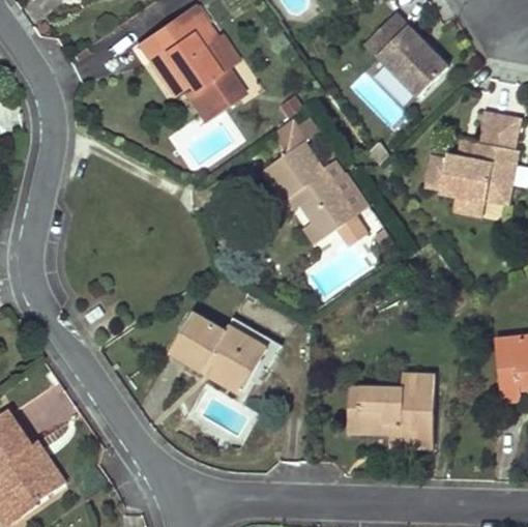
[(193,4),(164,24),(177,41),(168,48),(151,59),(164,79),(178,69),(211,116),(244,93),(227,66),(236,60),(220,35),(215,38),(193,4)]
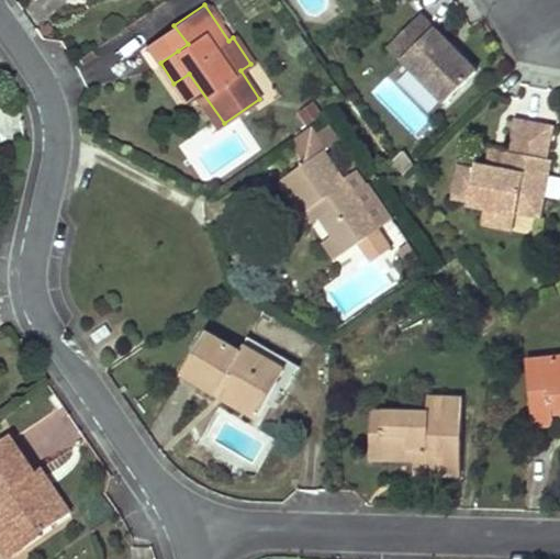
[(447,45),(416,14),(384,46),(440,103),(472,71),(455,54),(451,57),(444,49),(447,45)]
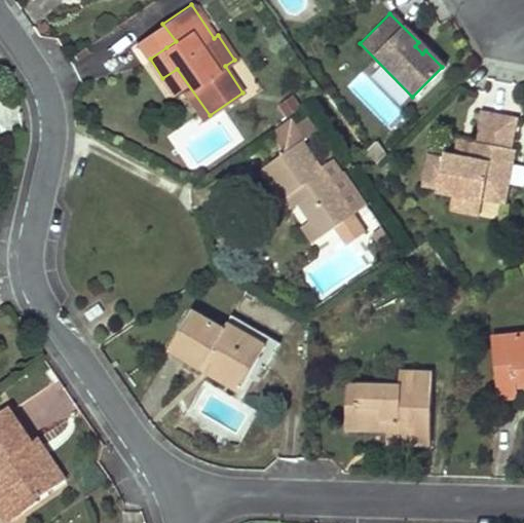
[(162,24),(154,30),(166,47),(176,41),(162,24)]
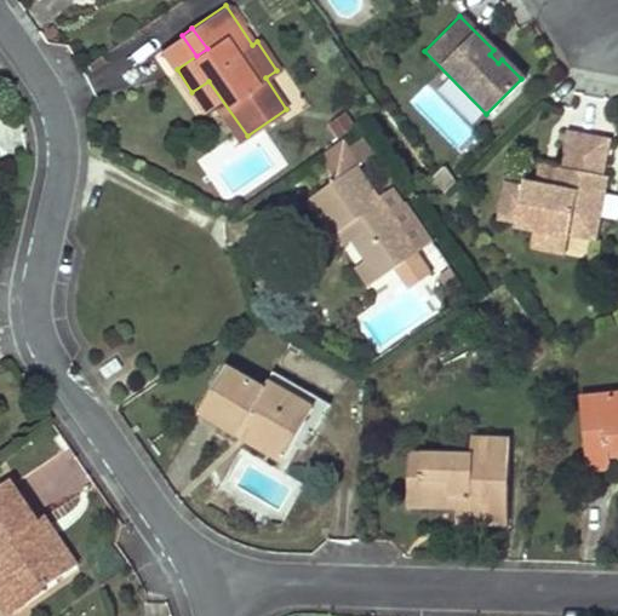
[(493,50),(490,55),(498,63),(502,59),(493,50)]
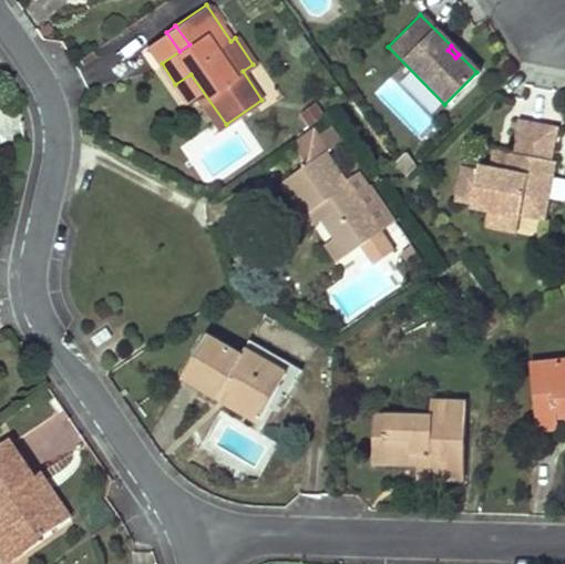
[(191,74),(175,84),(187,102),(197,95),(219,129),(226,124),(191,74)]
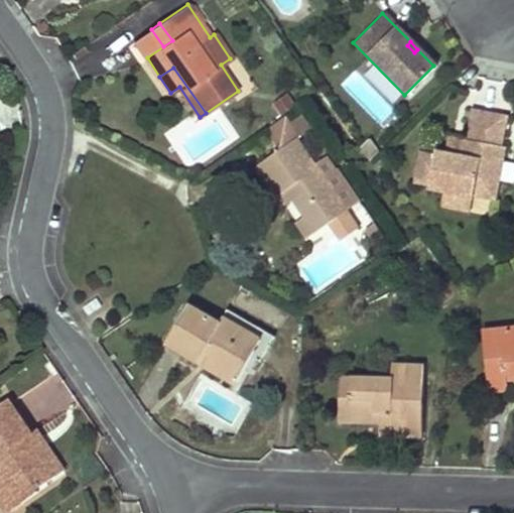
[(301,105),(287,114),(297,129),(311,120),(301,105)]
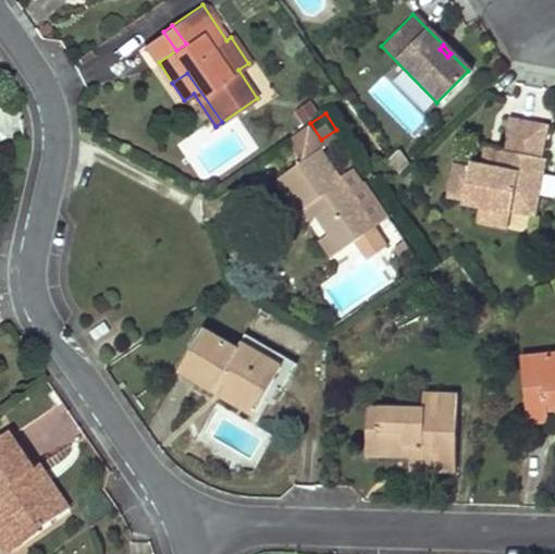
[(539,158),(546,125),(523,120),(508,118),(501,151),(496,150),(493,168),(479,164),(469,162),(468,168),(451,164),(445,196),(461,200),(460,205),(477,207),(508,213),(508,211),(532,216),(544,159),(539,158)]
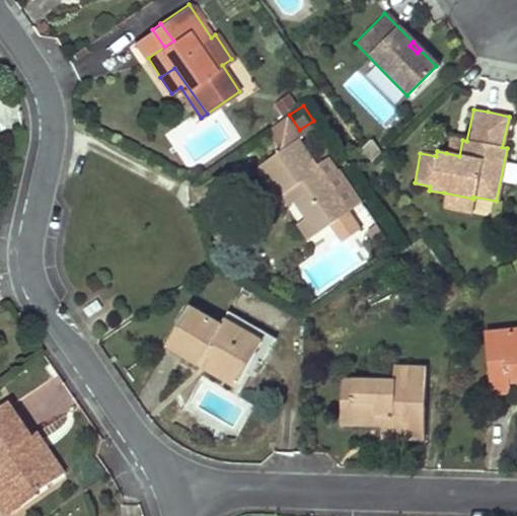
[(283,148),(259,164),(279,195),(284,192),(289,189),(296,199),(317,231),(349,210),(349,209),(362,200),(340,166),(338,168),(328,155),(316,163),(299,137),(302,135),(299,130),(289,115),(288,113),(269,126),(283,148)]
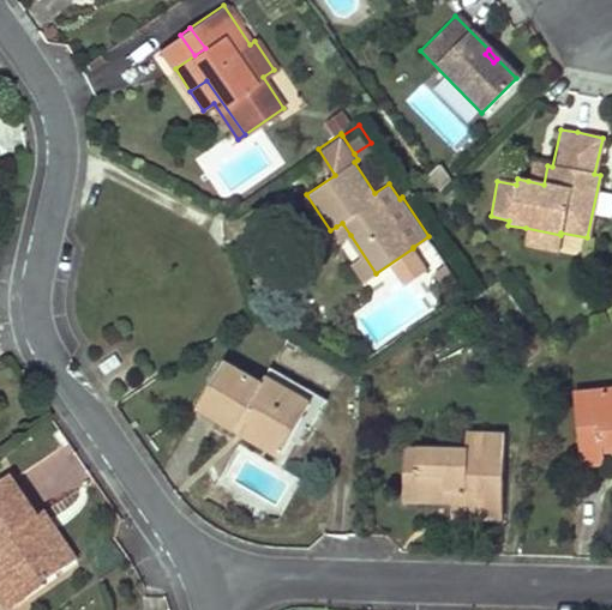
[(547,165),(532,162),(528,181),(544,185),(547,165)]
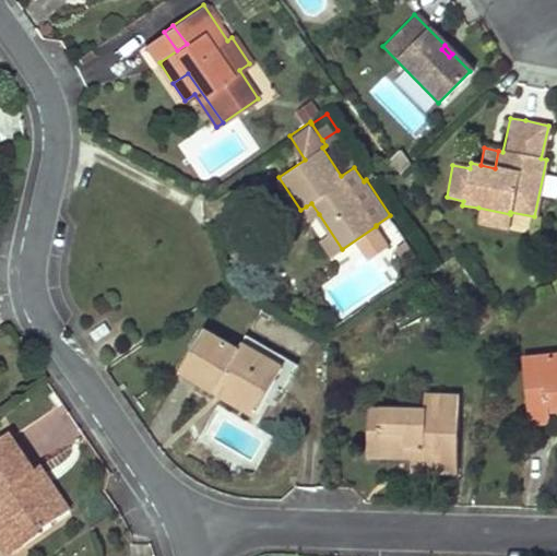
[(311,203),(306,206),(313,217),(319,214),(311,203)]
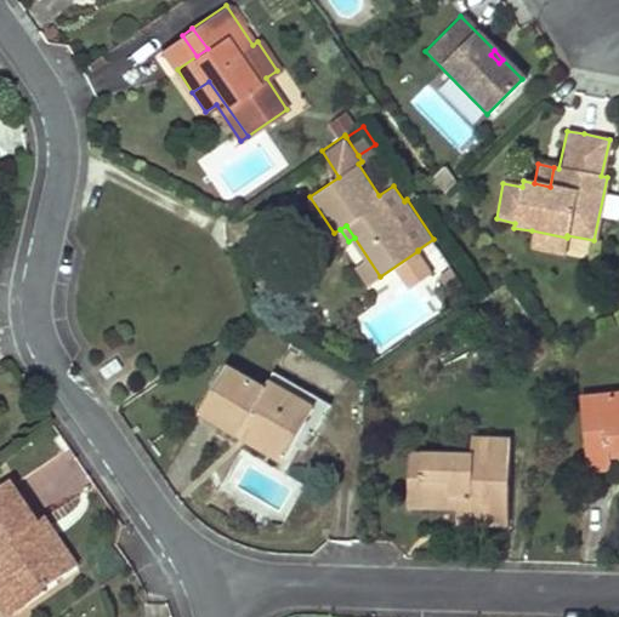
[(528,247),(563,255),(567,238),(532,230),(528,247)]
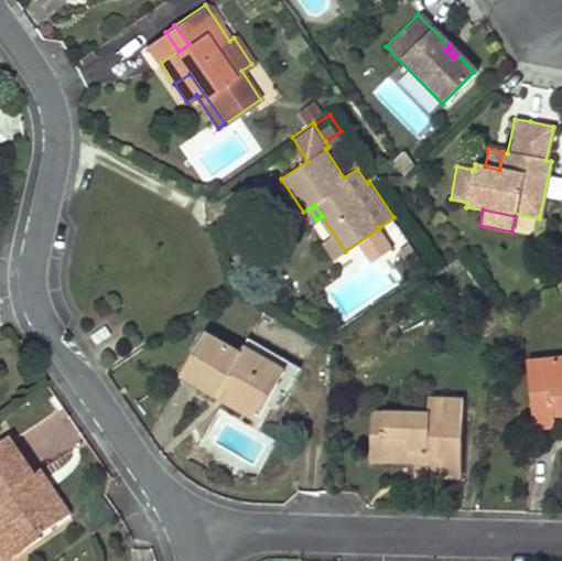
[(423,259),(411,240),(401,247),(414,266),(423,259)]
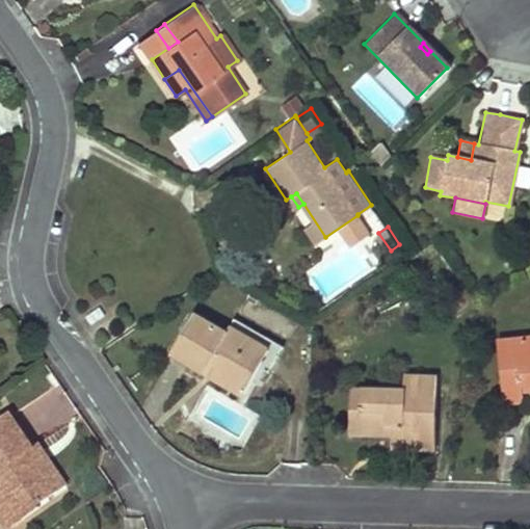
[(98,305),(85,314),(91,322),(104,313),(98,305)]
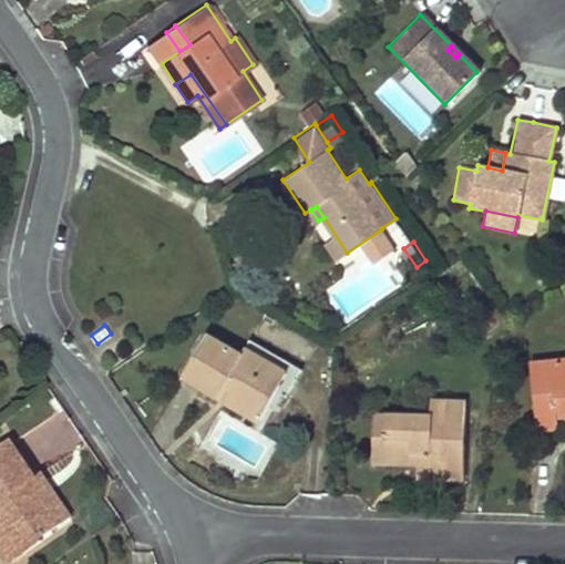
[(206,334),(182,375),(219,396),(223,388),(264,410),(287,370),(245,347),(240,354),(206,334)]
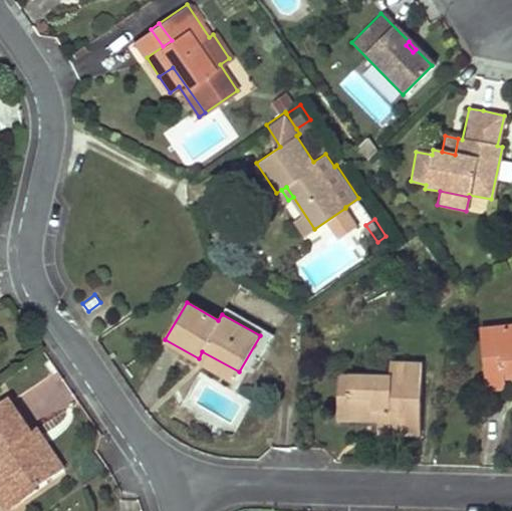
[(511,323),(493,325),(496,349),(483,351),(487,387),(504,385),(503,375),(502,369),(511,367),(511,323)]
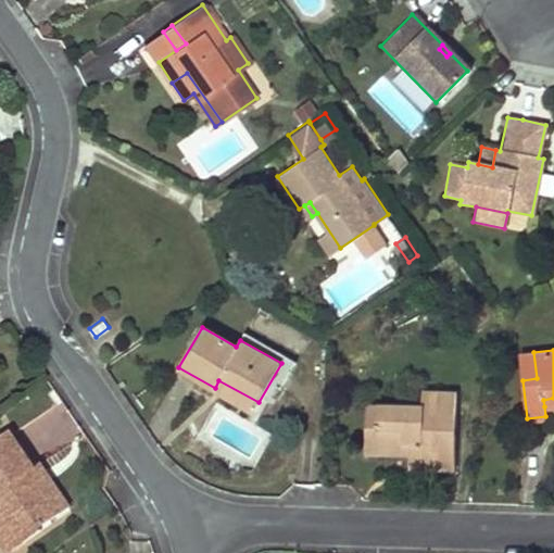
[(533,352),(520,354),(523,380),(537,378),(533,352)]
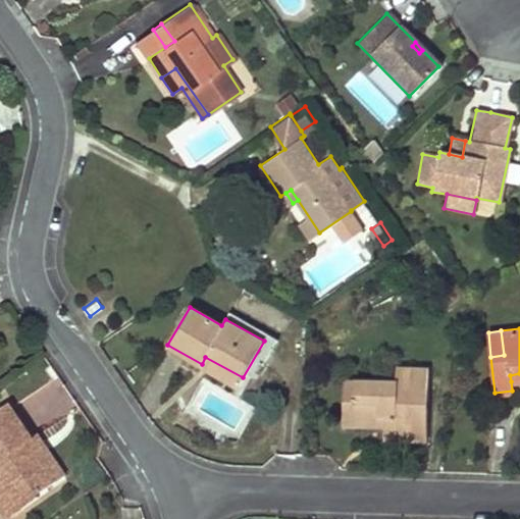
[(205,357),(202,364),(239,384),(243,377),(205,357)]
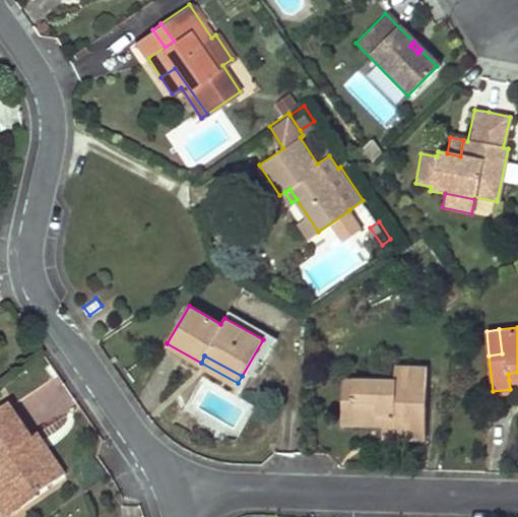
[(394,378),(353,377),(352,396),(342,396),(341,419),(362,421),(362,416),(382,417),(382,422),(382,434),(425,436),(428,366),(395,365),(394,378)]
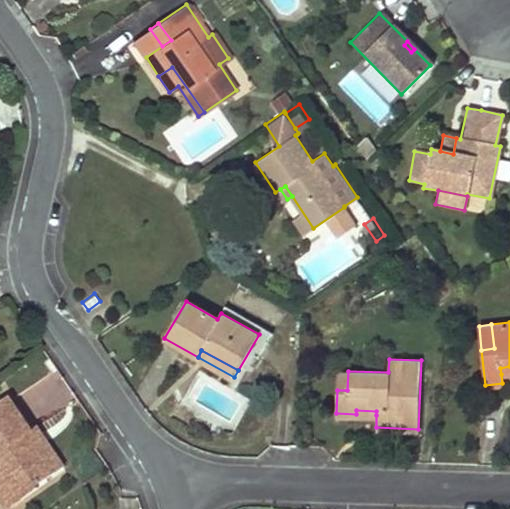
[(348,371),(338,370),(337,390),(347,390),(348,371)]
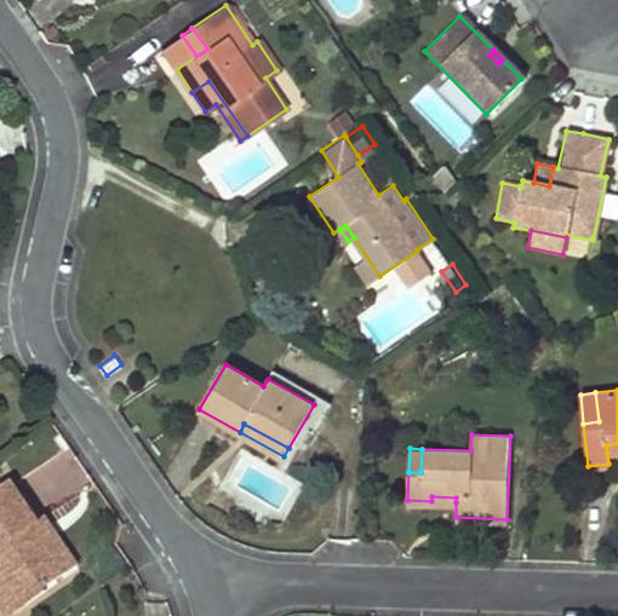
[(9,481),(0,485),(0,569),(23,602),(45,587),(43,586),(66,570),(45,542),(40,545),(28,528),(38,520),(9,481)]
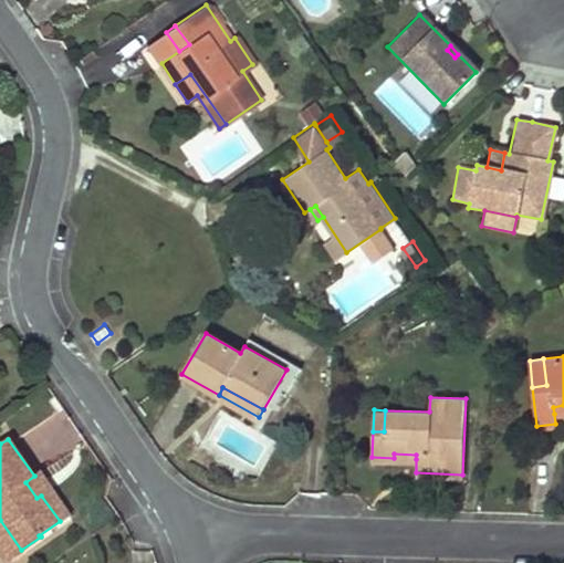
[(34,476),(25,482),(37,498),(41,496),(60,521),(69,515),(39,472),(34,476)]
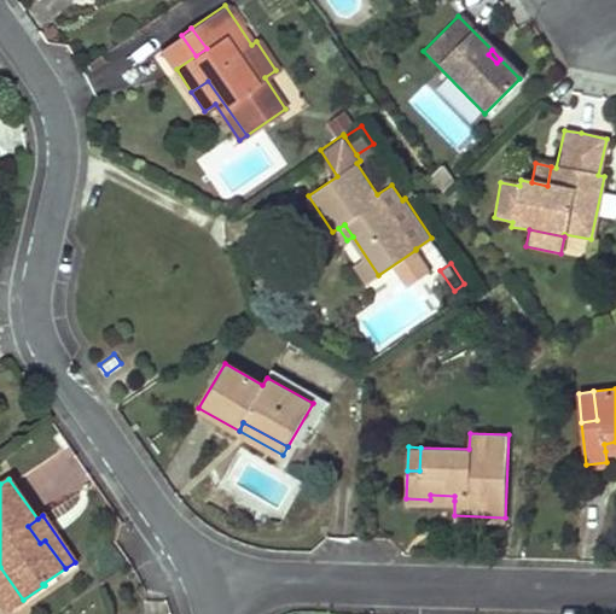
[(0,567),(0,602),(6,612),(23,600),(0,567)]
